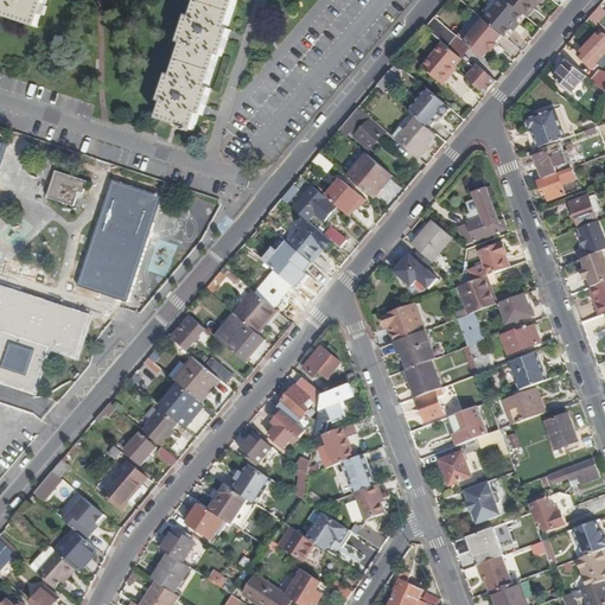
[(0,14),(36,26),(43,0),(0,0),(0,14)]
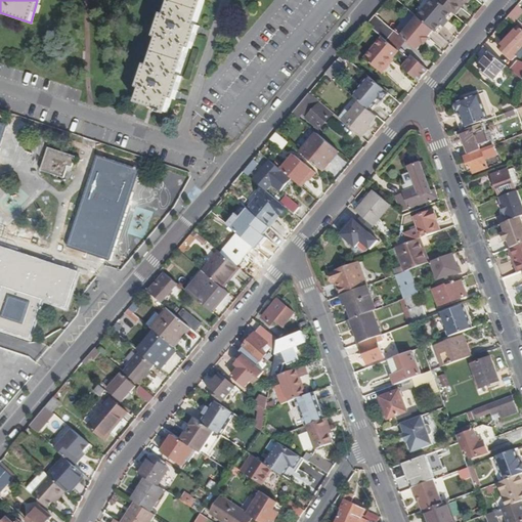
[(168,0),(164,14),(160,13),(153,36),(157,37),(147,64),(143,63),(136,87),(139,88),(135,101),(156,109),(155,112),(161,114),(162,111),(166,112),(170,97),(173,98),(175,94),(181,76),(177,75),(186,46),(190,47),(196,30),(198,25),(194,24),(201,0),(168,0)]
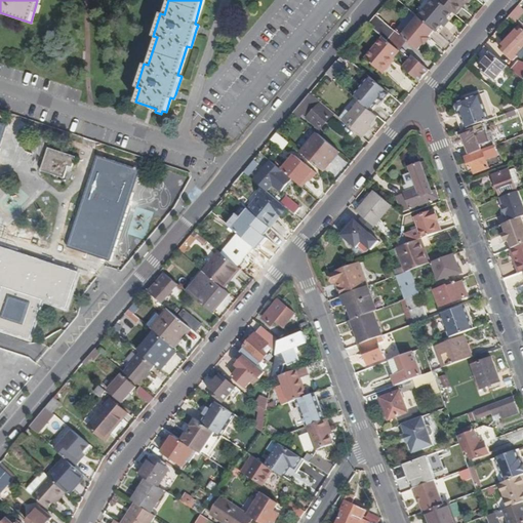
[(437,0),(454,14),(460,7),(459,6),(464,0),(437,0)]
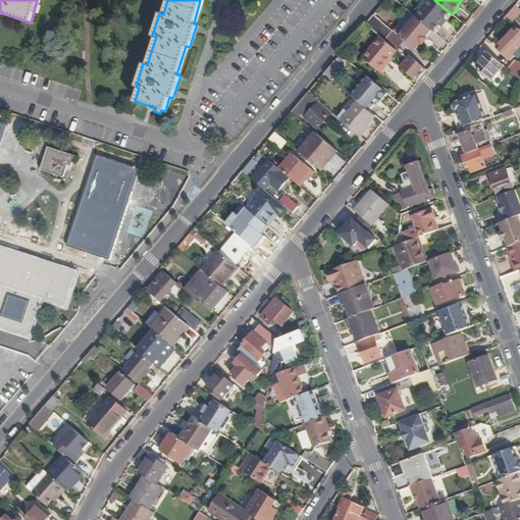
[(381,38),(388,29),(372,14),(364,23),(379,36),(381,38)]
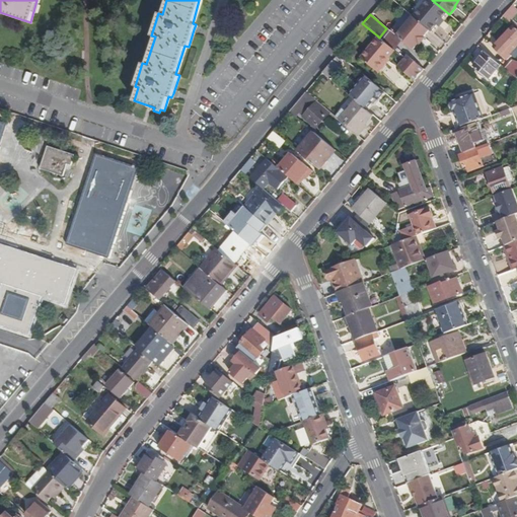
[(455,29),(460,23),(452,16),(447,23),(455,29)]
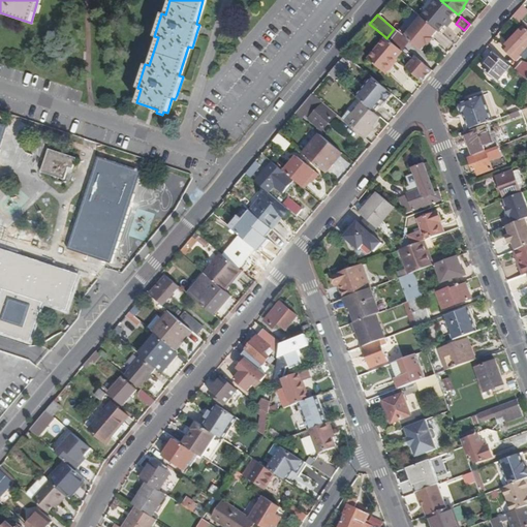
[(526,41),(526,29),(521,24),(501,48),(515,60),(519,55),(517,54),(526,41)]
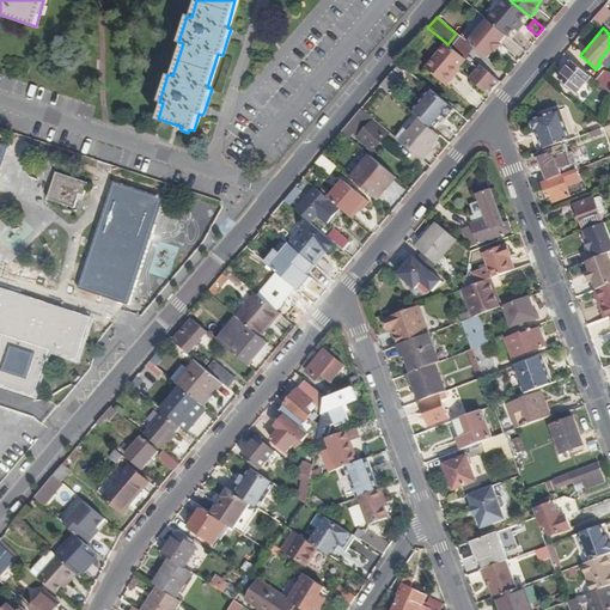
[(447,44),(445,42),(425,67),(443,83),(463,58),(447,44)]
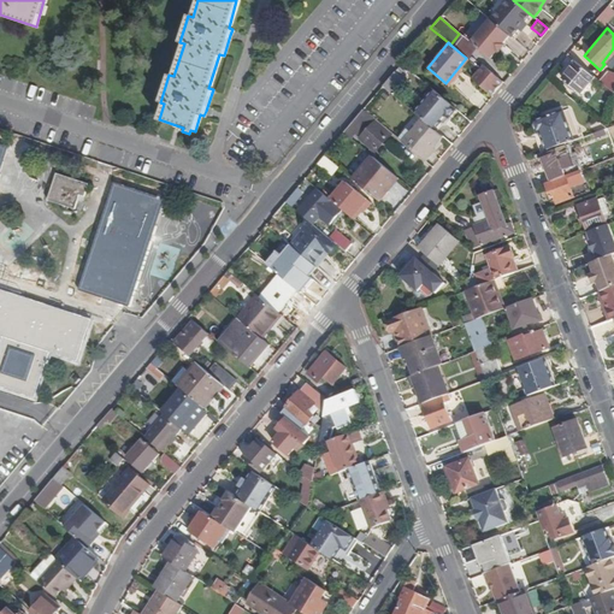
[(592,76),(574,60),(560,77),(579,93),(592,76)]
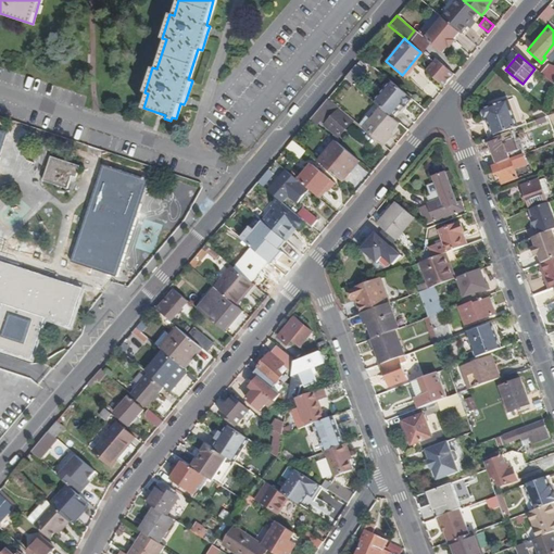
[(422,68),(442,86),(453,73),(432,55),(429,60),(422,68)]
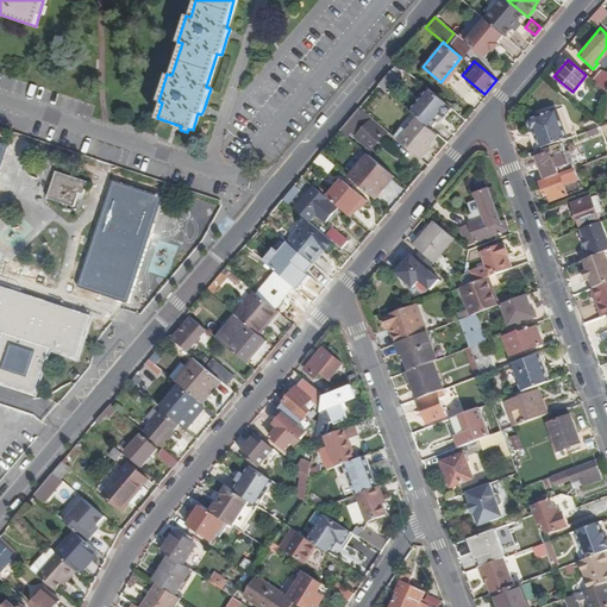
[(606,77),(599,70),(590,79),(605,92),(605,91),(606,80),(606,77)]
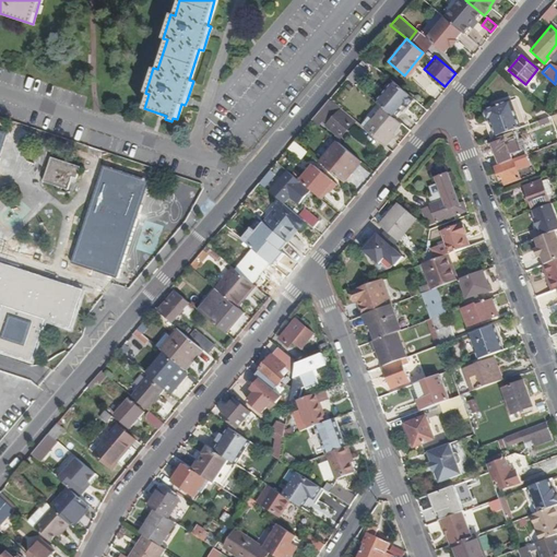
[(346,90),(352,82),(346,78),(340,84),(346,90)]
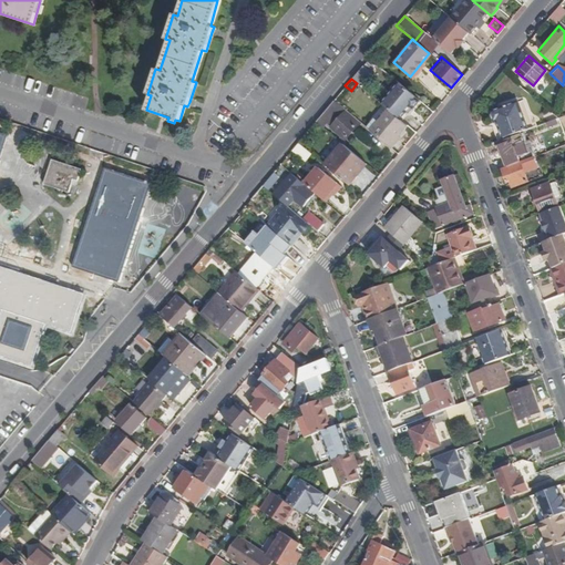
[(315,121),(320,125),(325,120),(327,122),(335,112),(340,116),(332,125),(345,136),(358,120),(334,99),(315,121)]
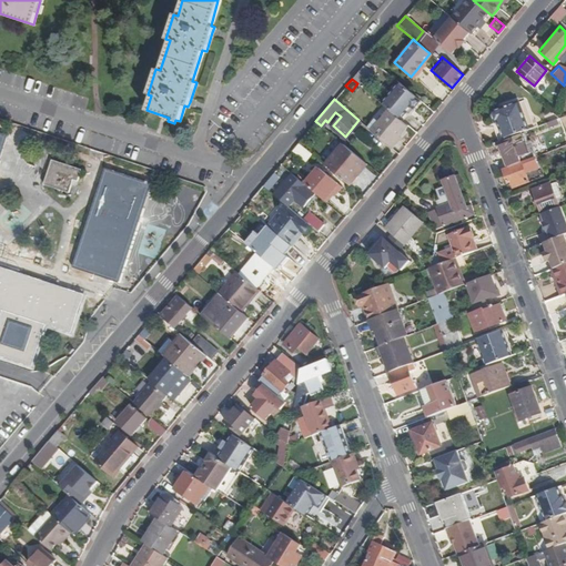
[(496,121),(503,138),(525,130),(532,127),(522,100),(515,102),(489,112),(493,122),(496,121)]
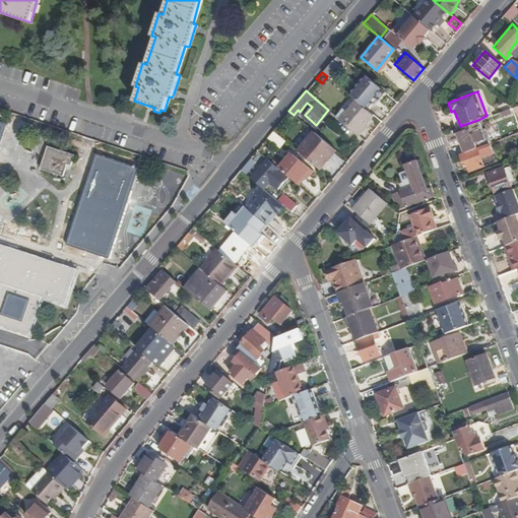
[(354,100),(345,111),(339,119),(357,133),(372,114),(354,100)]
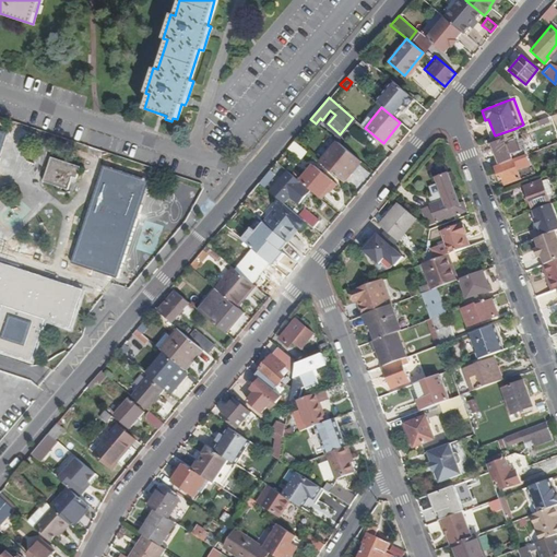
[(368,116),(360,125),(365,128),(371,119),(368,116)]
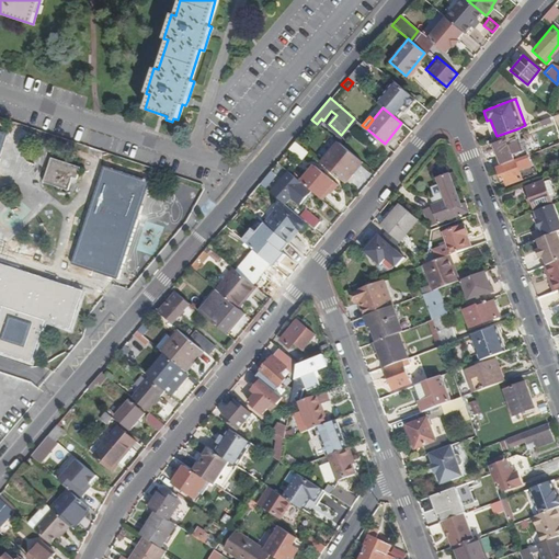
[(514,132),(491,141),(494,150),(499,149),(501,157),(521,150),(514,132)]
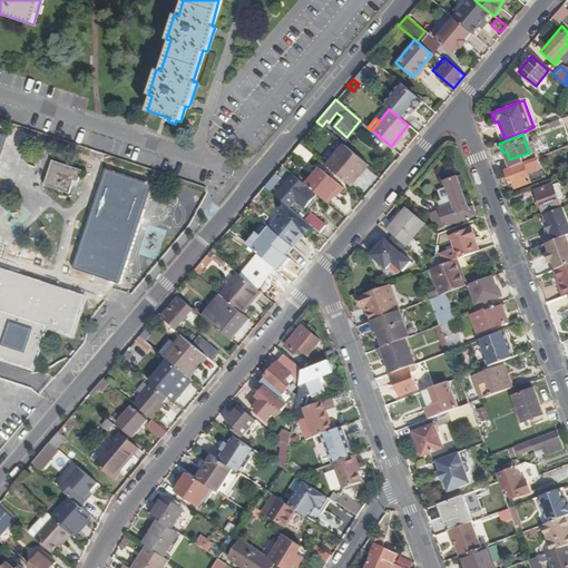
[(296,143),(293,149),(306,158),(310,152),(296,143)]
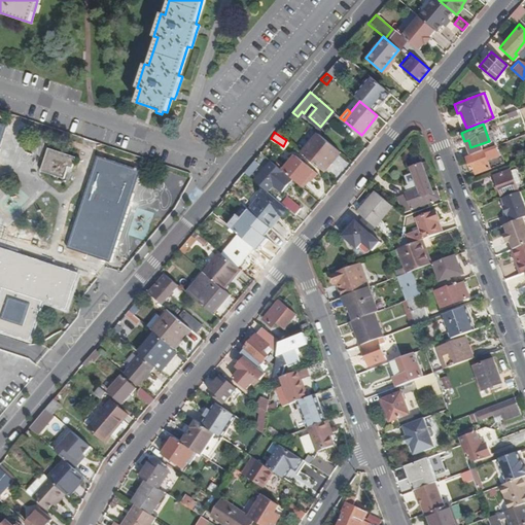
[(329,162),(339,150),(317,133),(301,152),(323,172),(330,164),(329,162)]
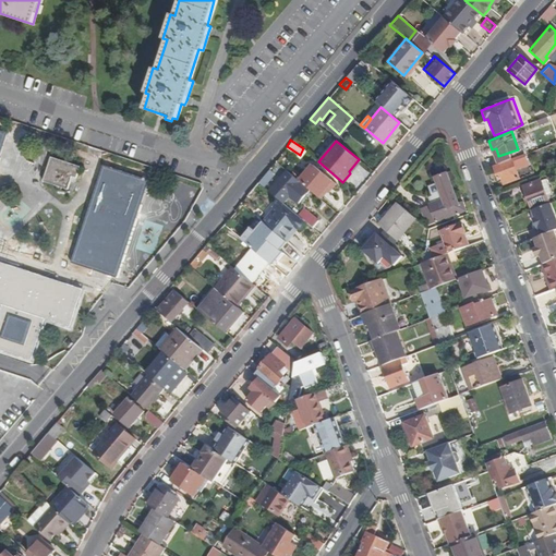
[(522,154),(493,165),(497,178),(500,177),(503,184),(530,173),(527,164),(522,154)]
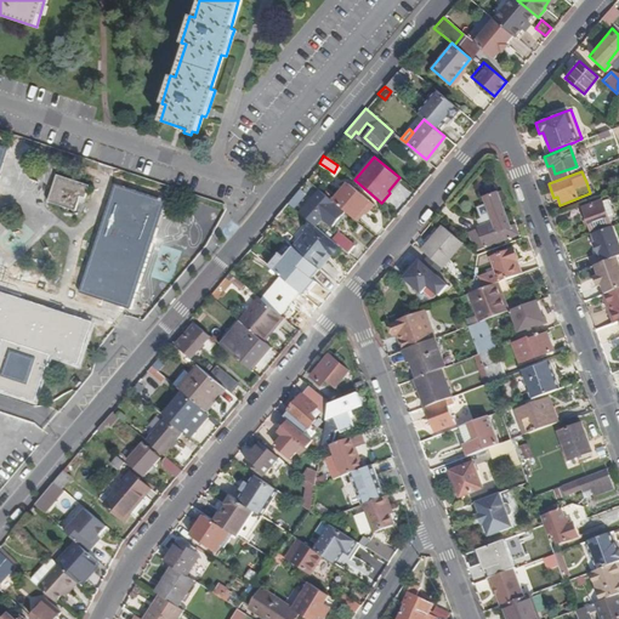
[(87,185),(55,174),(46,200),(73,209),(79,196),(84,197),(87,185)]
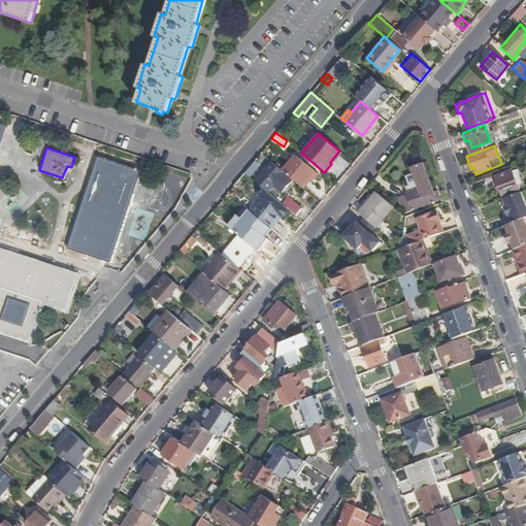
[(295,155),(282,170),(299,185),(313,170),(295,155)]
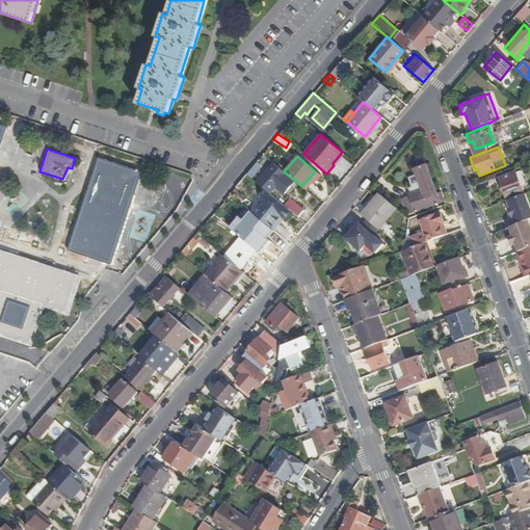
[(109,263),(140,170),(97,157),(67,248),(109,263)]
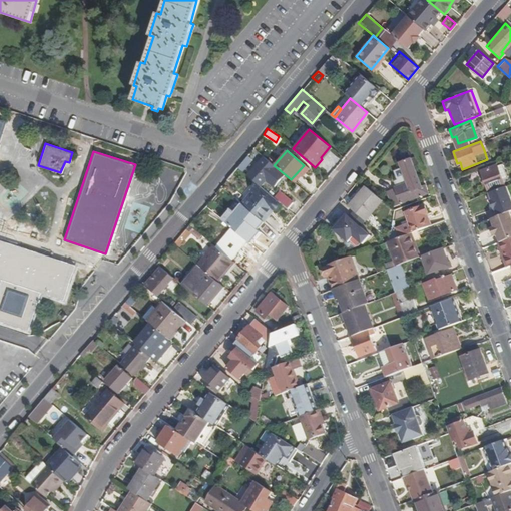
[(250,159),(245,155),(236,166),(241,171),(250,159)]
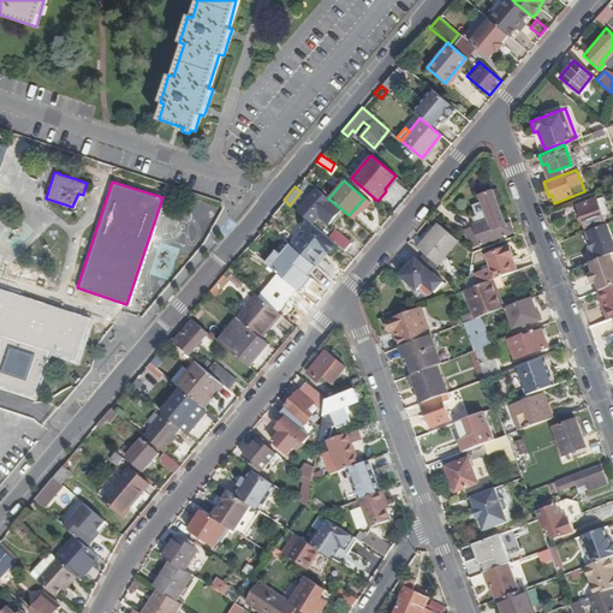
[(305,218),(310,222),(316,215),(326,222),(334,213),(319,200),(321,197),(311,190),(295,209),(305,218)]
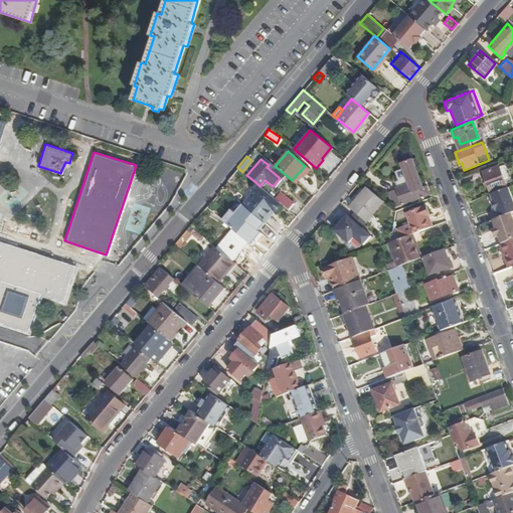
[(396,189),(387,192),(392,207),(429,193),(425,185),(420,187),(409,159),(400,163),(407,182),(395,187),(396,189)]
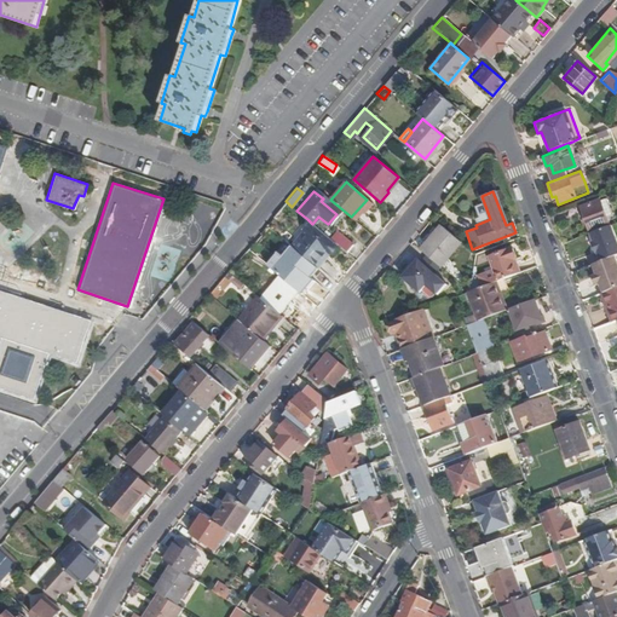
[(599,200),(580,207),(588,230),(607,223),(599,200)]
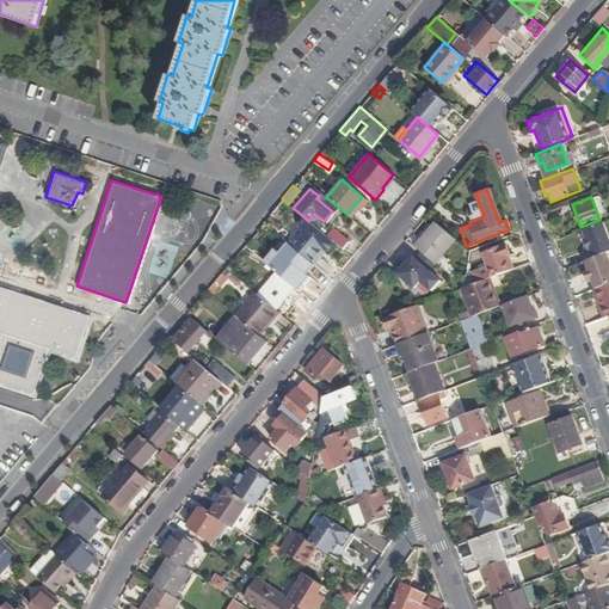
[(434,221),(413,245),(434,263),(454,238),(434,221)]
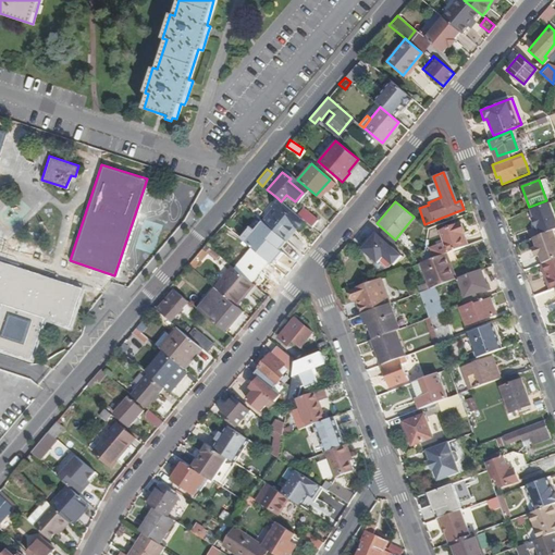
[(283,202),(264,224),(284,241),(293,230),(295,231),(298,231),(300,230),(301,227),(303,226),(304,223),(304,222),(303,220),(299,217),(283,202)]
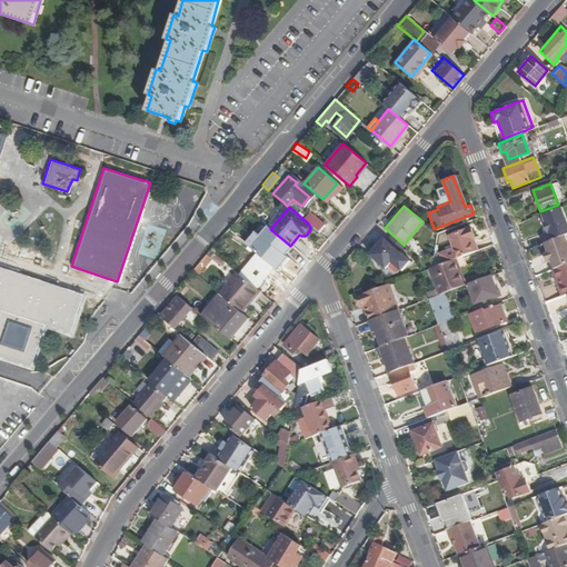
[(309,225),(317,230),(324,224),(312,214),(306,221),(309,225)]
